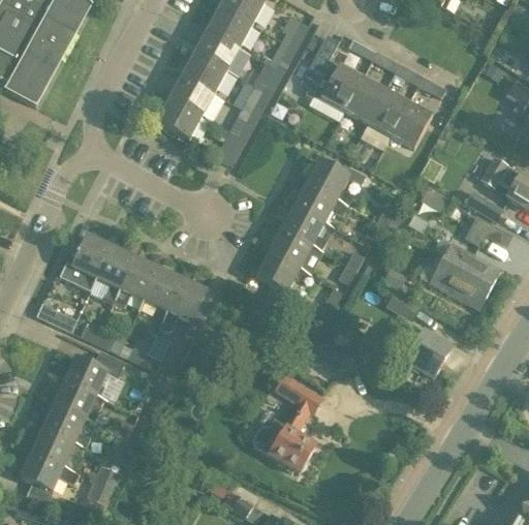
[(34,105),(90,3),(84,0),(0,0),(0,76),(1,76),(7,81),(3,89),(34,105)]
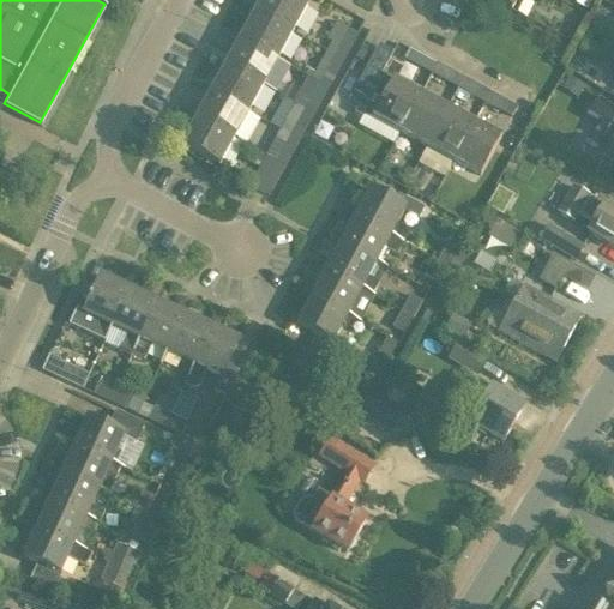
[(259,0),(253,12),(290,32),(306,5),(298,0),(259,0)]
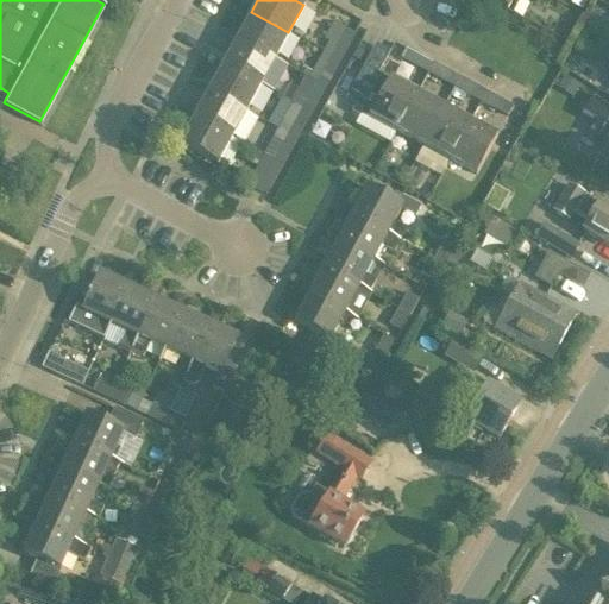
[(315,46),(338,58),(355,31),(352,30),(357,20),(340,11),(336,19),(332,18),(322,36),(327,38),(322,48),(316,44),(315,46)]
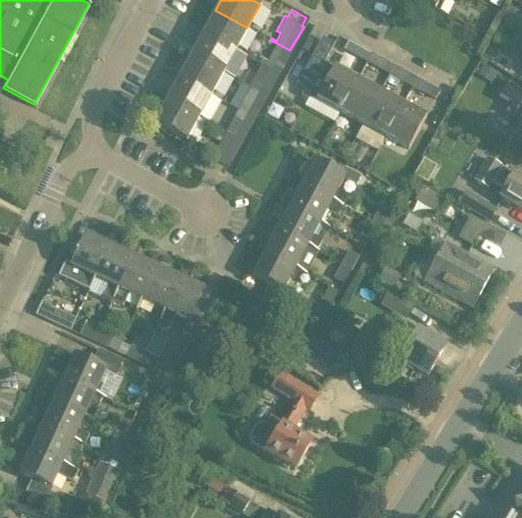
[(235,50),(247,28),(215,10),(203,33),(235,50)]
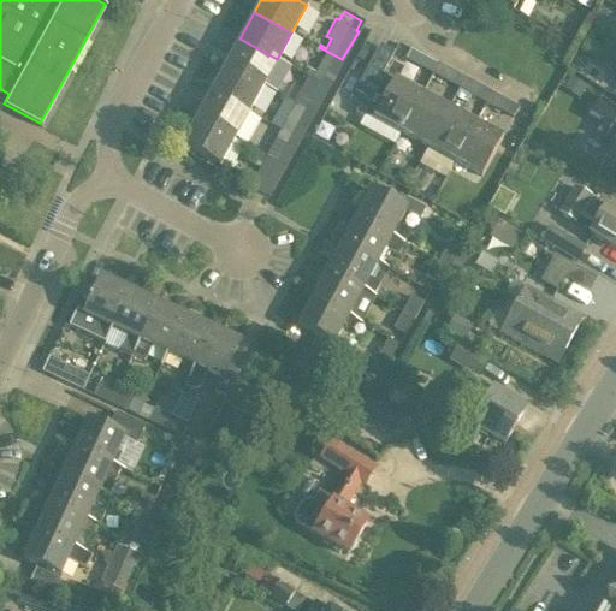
[(262,85),(277,59),(240,39),(225,65),(262,85)]
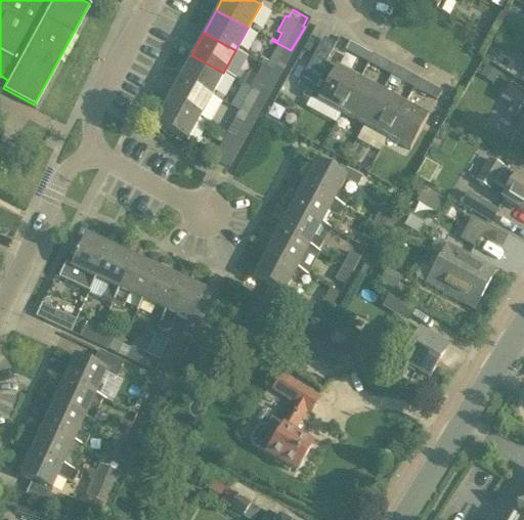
[(278,73),(291,50),(271,40),(259,61),(260,62),(278,73)]
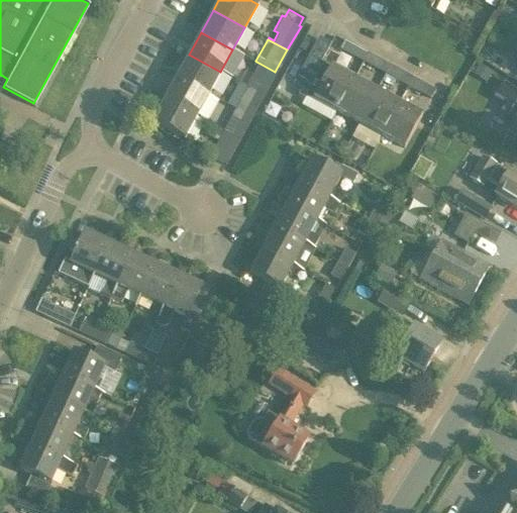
[(364,60),(368,53),(343,39),(339,46),(364,60)]
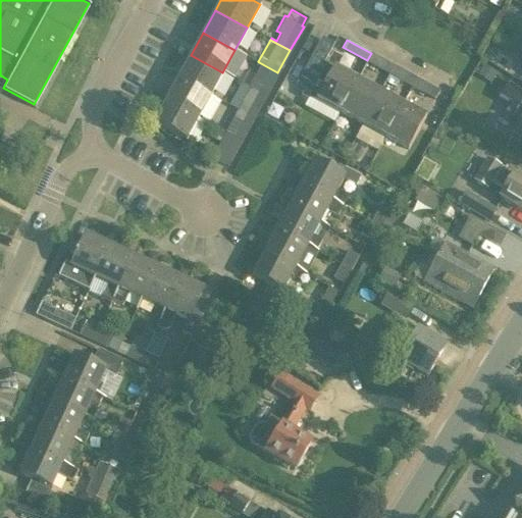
[(389,72),(394,65),(371,53),(367,60),(389,72)]
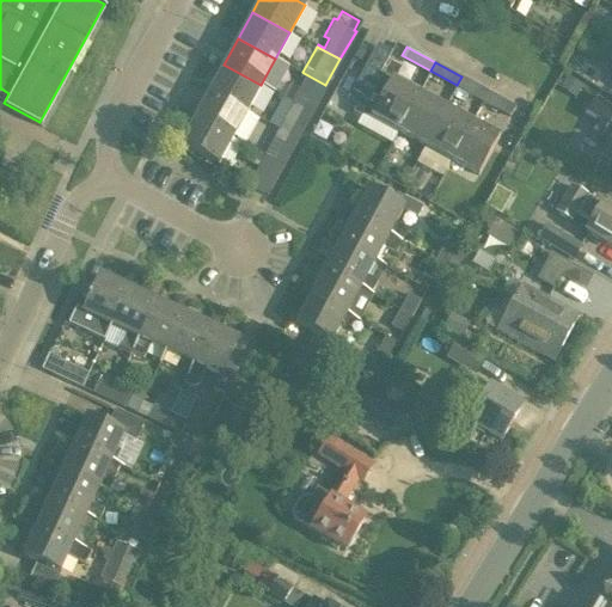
[(246,111),(261,85),(224,65),(209,91),(246,111)]
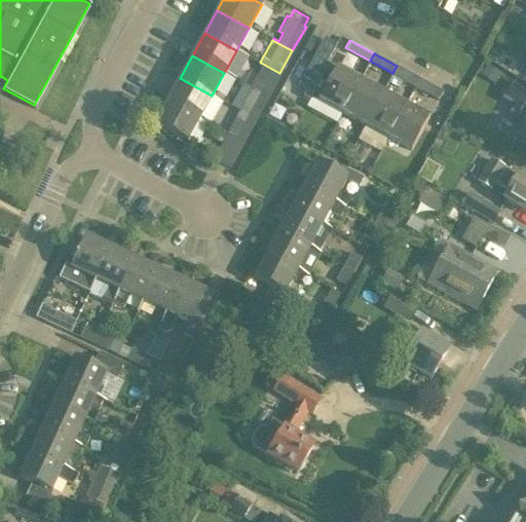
[(342,112),(360,80),(313,56),(302,75),(310,79),(303,94),(310,98),(320,98),(318,100),(342,112)]
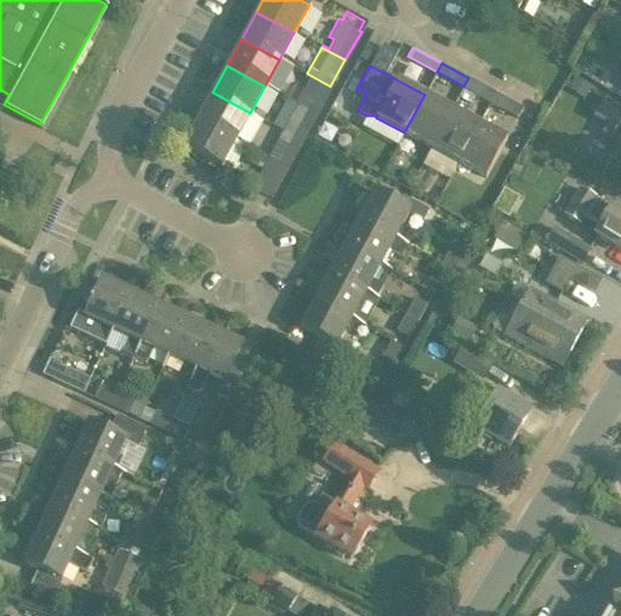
[(315,113),(330,86),(308,74),(303,83),(305,90),(298,101),(297,100),(296,102),(315,113)]
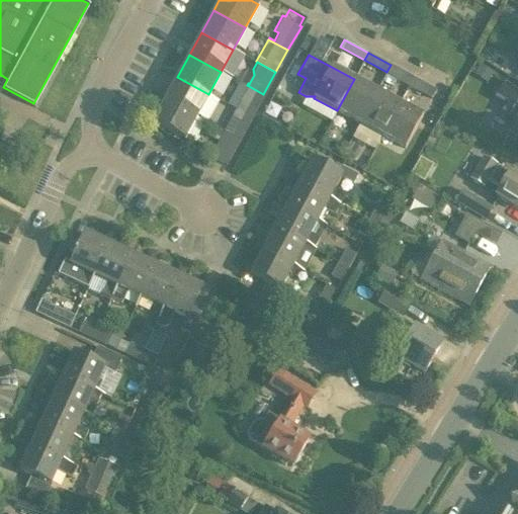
[(409,84),(413,77),(391,65),(386,72),(409,84)]
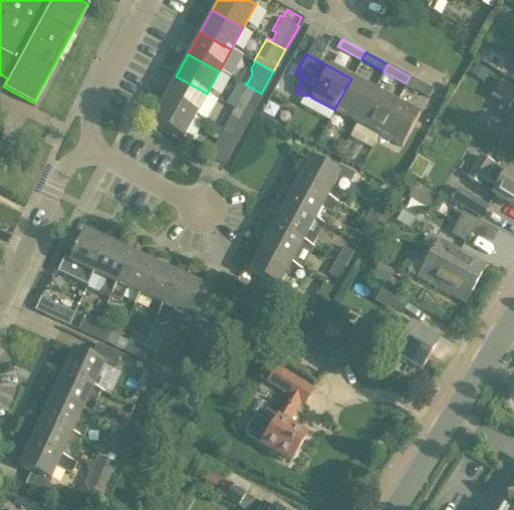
[(195,115),(207,93),(176,76),(164,98),(195,115)]
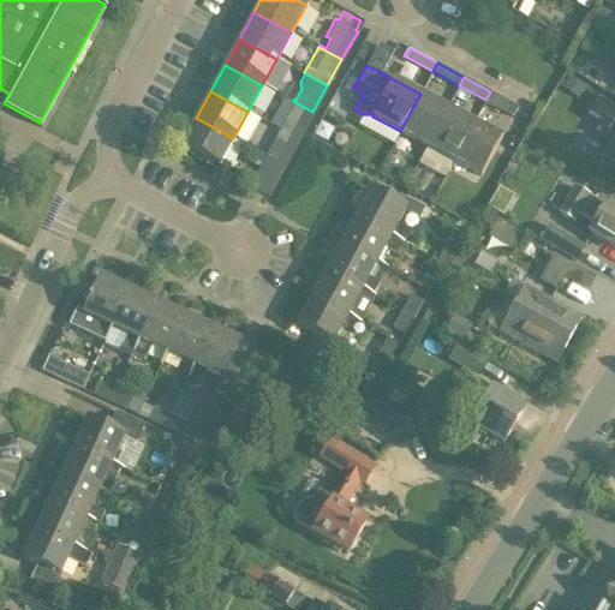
[(490,91),(485,100),(511,113),(517,105),(490,91)]
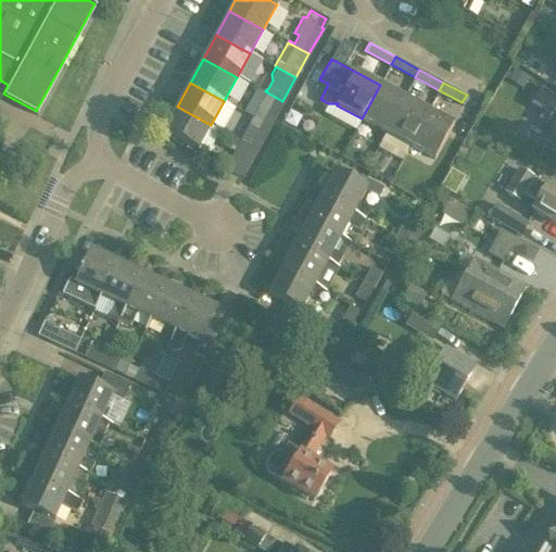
[(386,132),(404,98),(380,85),(362,118),(386,132)]
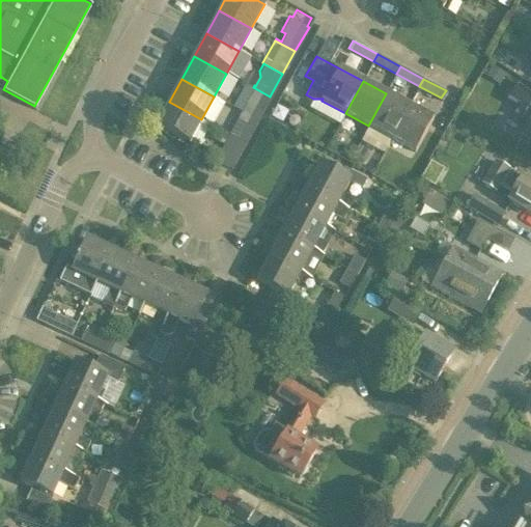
[(530,89),(516,81),(506,99),(518,105),(513,111),(513,112),(527,121),(520,132),(530,138),(530,89)]
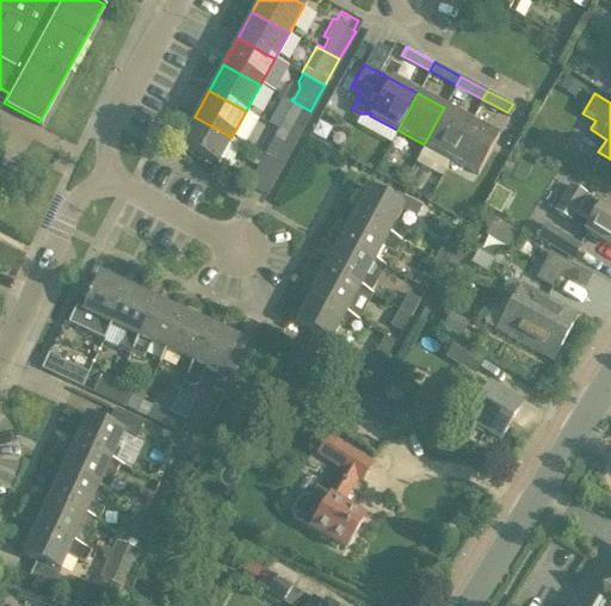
[(296,137),(310,111),(291,100),(277,128),(296,137)]
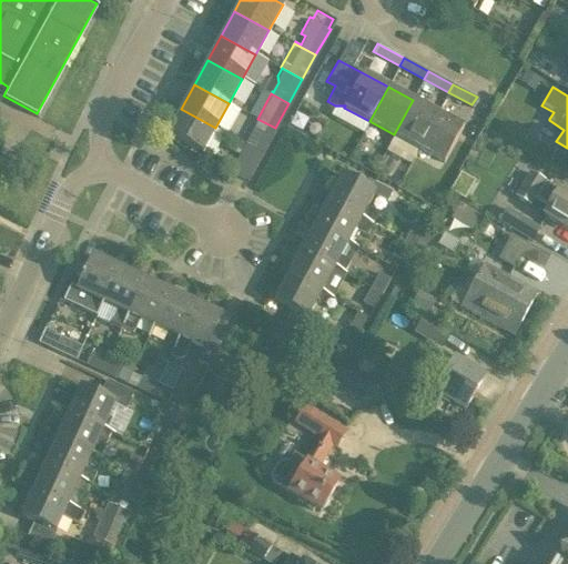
[(418,148),(437,113),(413,100),(394,134),(418,148)]
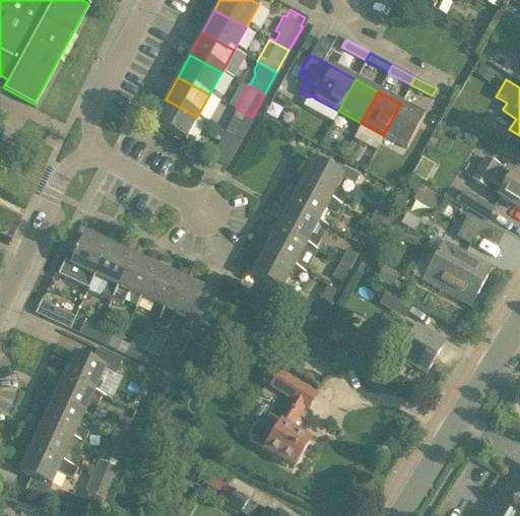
[(185,139),(197,117),(166,100),(153,122),(185,139)]
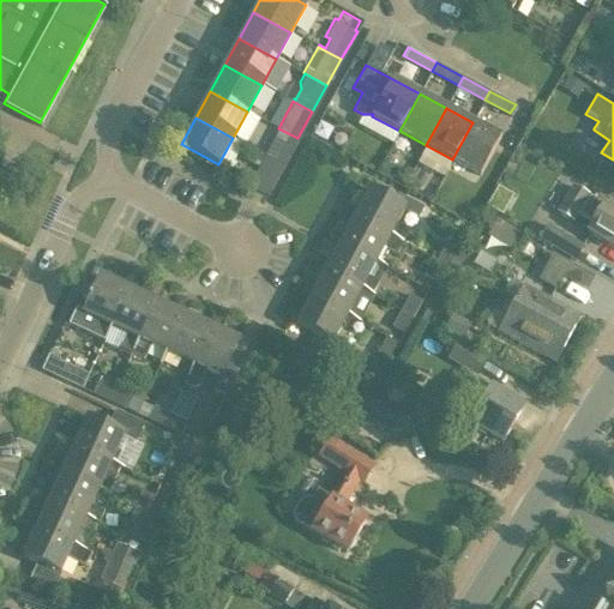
[(473,122),(452,160),(480,174),(500,137),(473,122)]
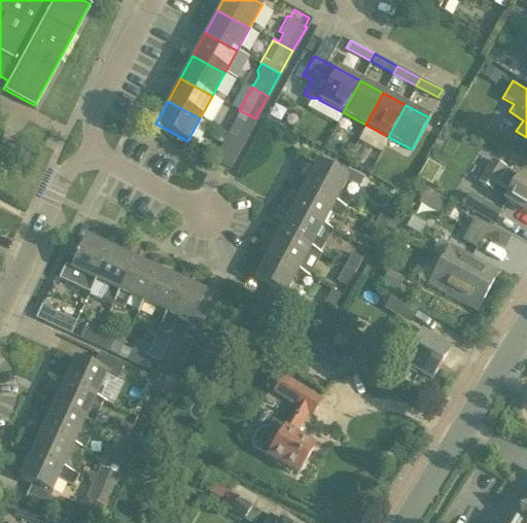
[(243,141),(255,118),(239,110),(237,114),(234,112),(230,121),(233,123),(229,132),(227,133),(243,141)]
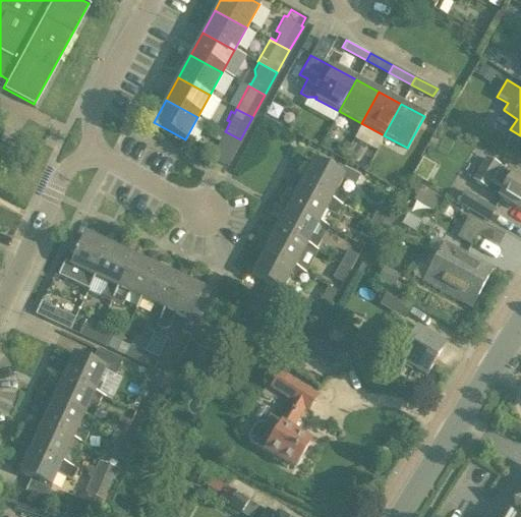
[(227,164),(240,139),(225,131),(211,155),(227,164)]
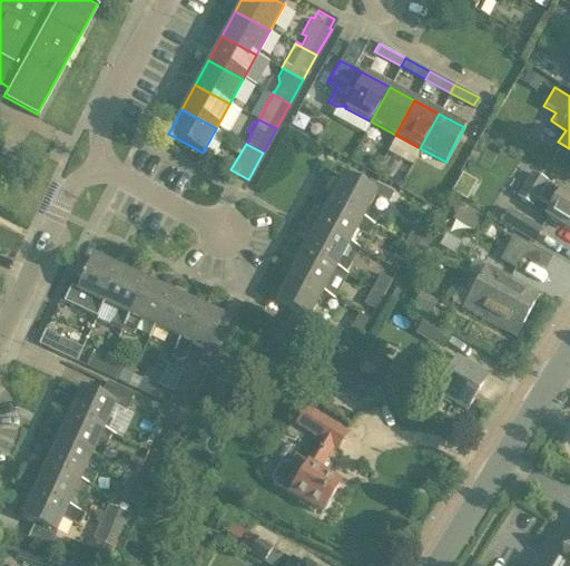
[(454,187),(468,194),(478,176),(463,169),(454,187)]
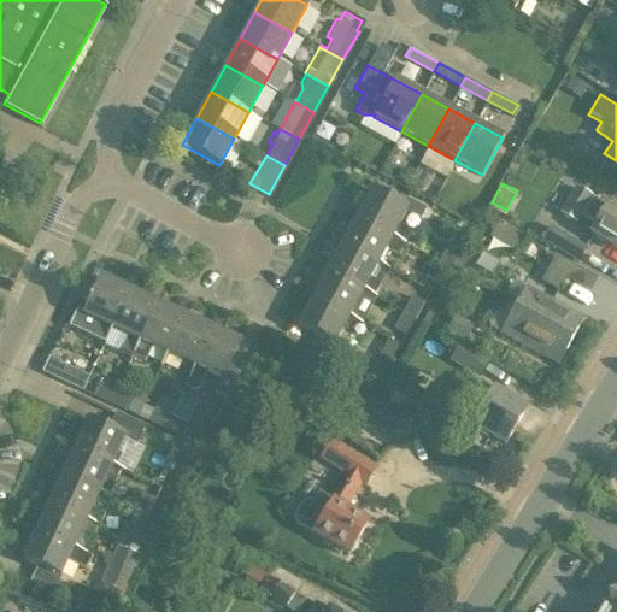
[(616,212),(606,205),(574,184),(558,210),(576,221),(581,213),(594,223),(589,231),(616,249),(616,212)]
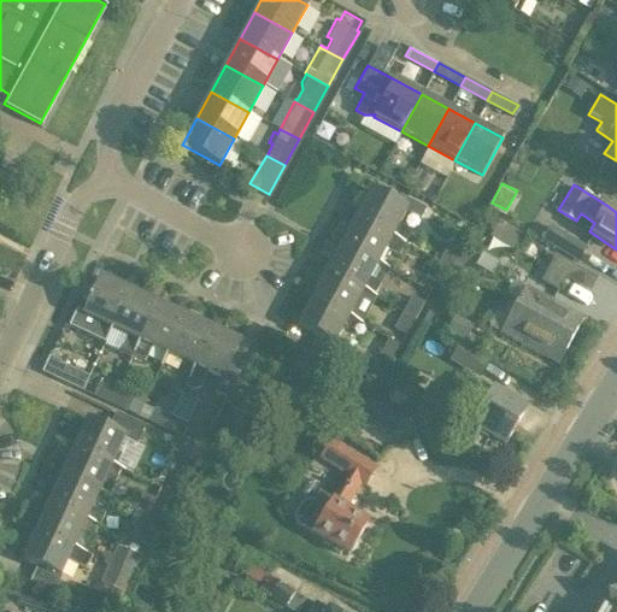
[(356,216),(403,242),(411,228),(399,222),(406,209),(370,189),(356,216)]
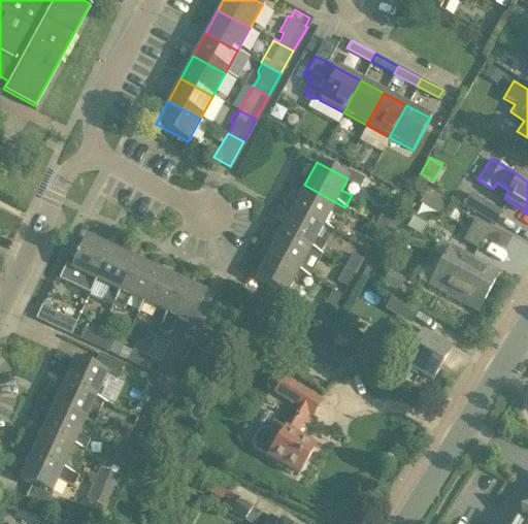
[(340,216),(344,207),(304,185),(291,208),(323,225),(330,210),(340,216)]
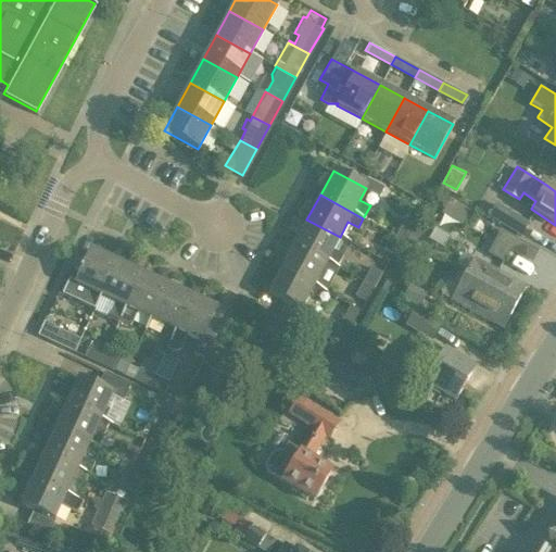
[(521,235),(530,220),(495,199),(487,214),(521,235)]
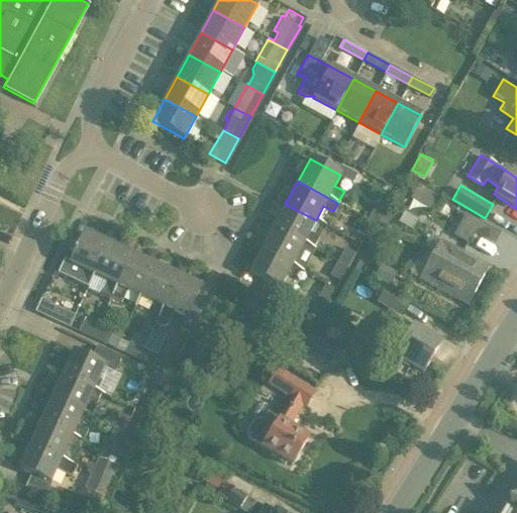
[(311,229),(316,220),(285,204),(273,226),(304,243),(305,240),(312,245),(319,234),(311,229)]
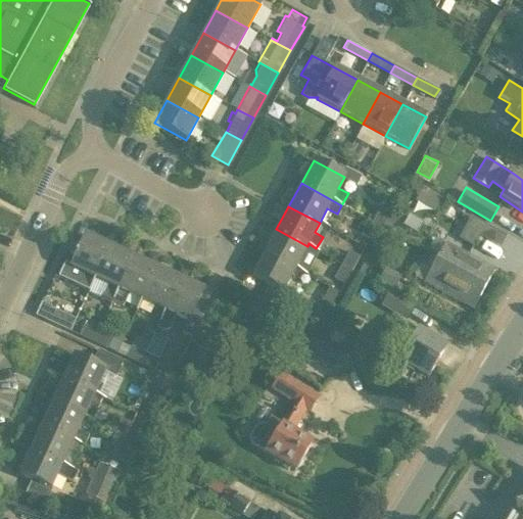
[(371,221),(381,226),(388,213),(378,206),(371,221)]
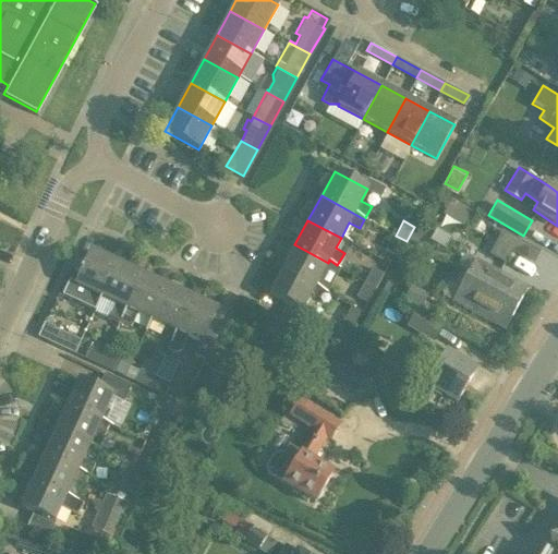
[(517,237),(504,229),(490,253),(504,261),(510,249),(517,237)]
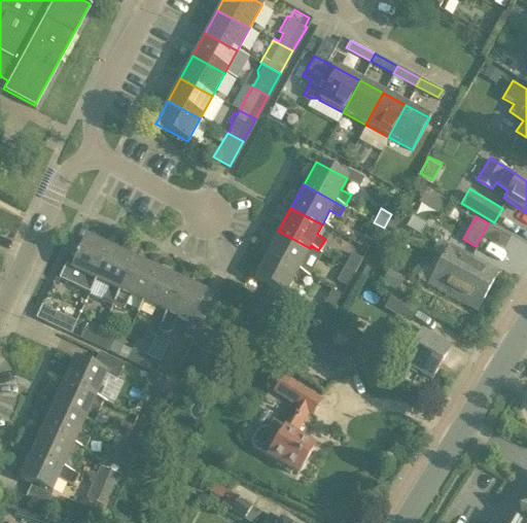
[(377,241),(384,228),(374,222),(366,236),(377,241)]
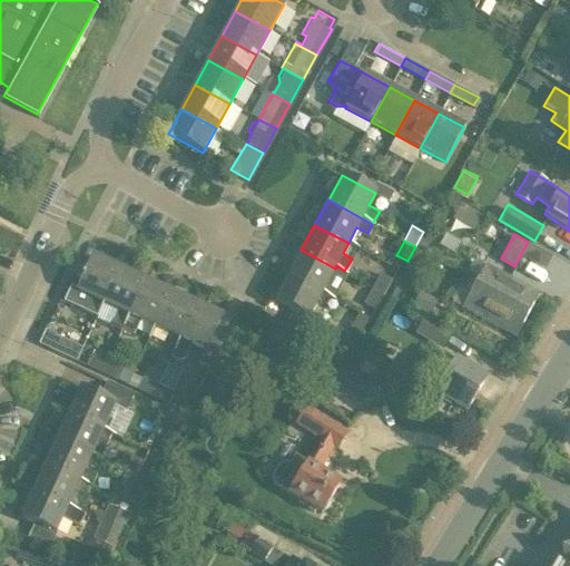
[(322,293),(335,269),(301,250),(287,274),(322,293)]
